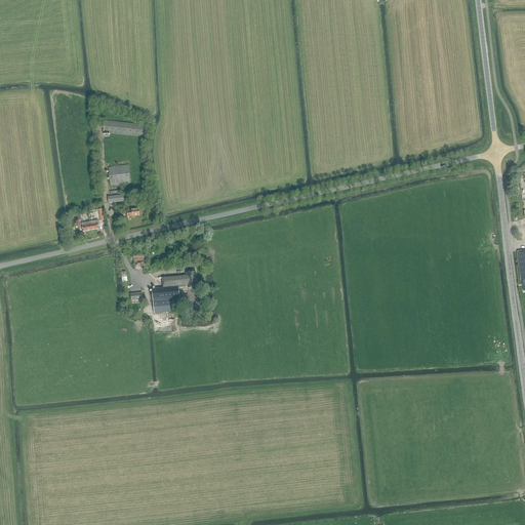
[(146,137),(147,125),(105,120),(103,132),(146,137)]
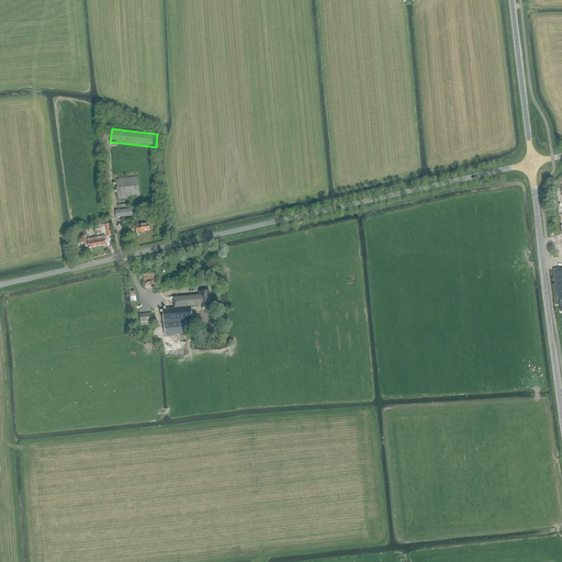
[(117,199),(139,197),(137,177),(115,179),(117,199)]
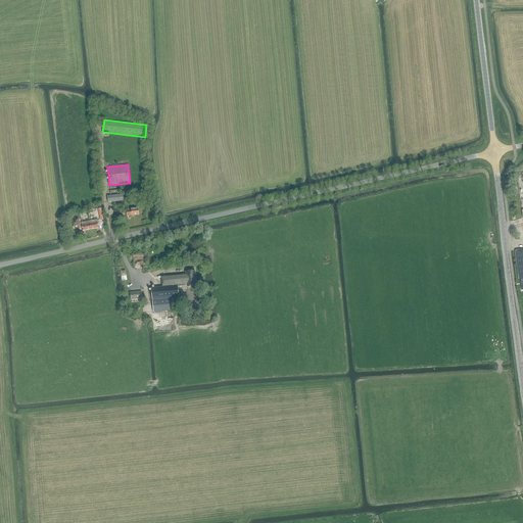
[(110,195),(107,196),(108,202),(127,200),(127,194),(120,194),(110,195)]
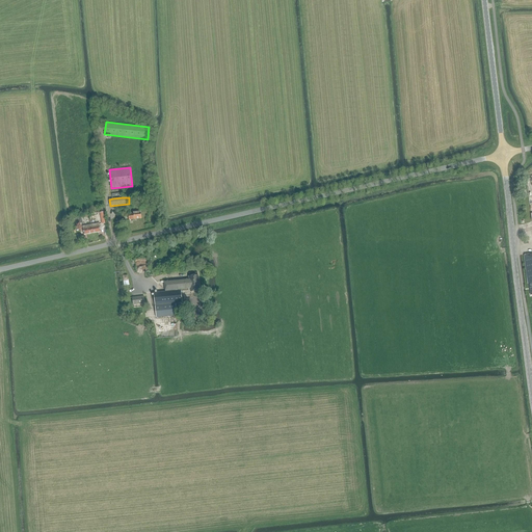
[(101,232),(99,223),(90,224),(92,233),(101,232)]
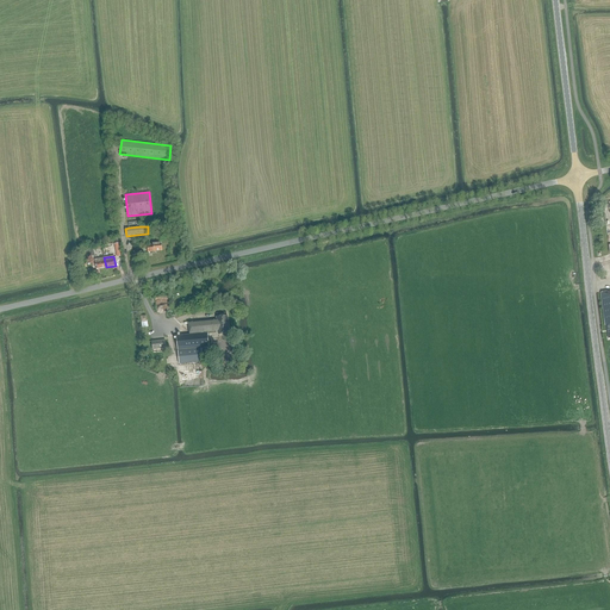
[(106,267),(104,257),(94,259),(95,269),(106,267)]
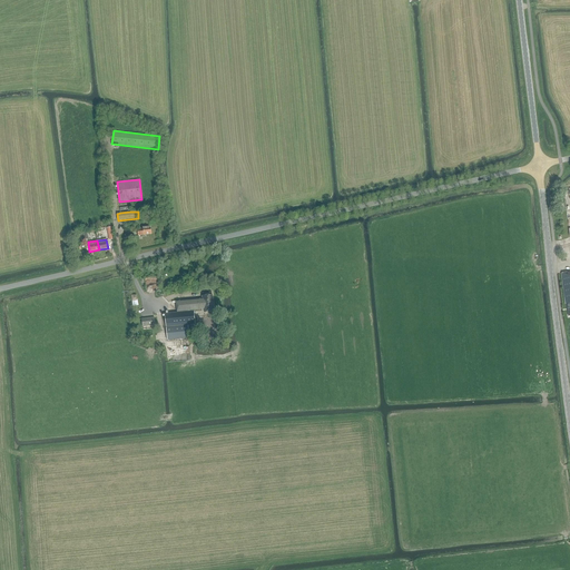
[(214,312),(213,295),(213,294),(212,294),(212,292),(205,293),(206,295),(203,296),(202,296),(202,297),(176,301),(177,313),(165,314),(166,327),(188,325),(195,324),(194,312),(204,311),(205,313),(209,312),(209,314),(213,314),(213,312),(214,312)]
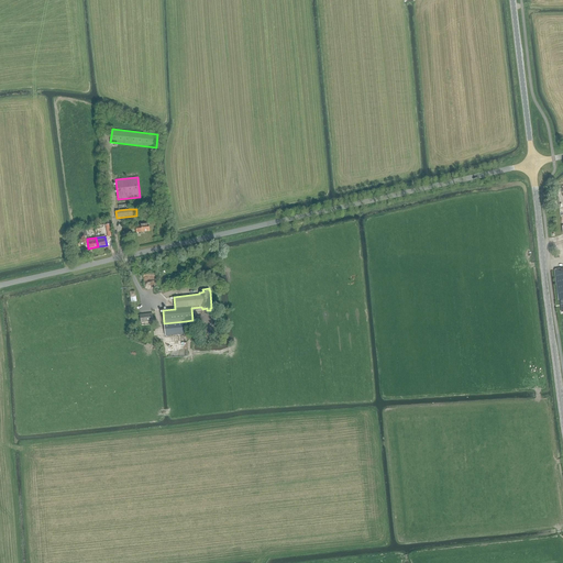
[(153,322),(152,313),(140,315),(141,324),(148,323),(148,322),(153,322)]
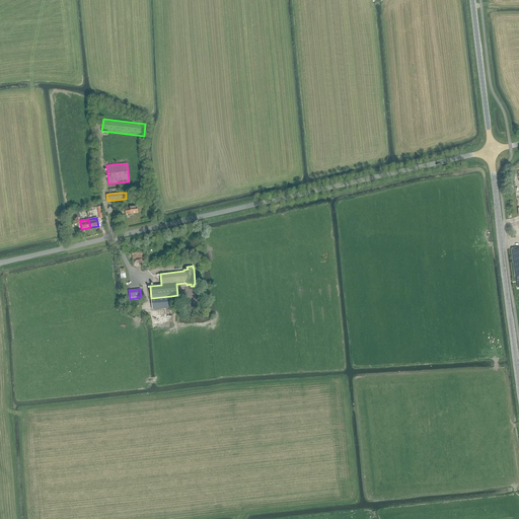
[(152,309),(172,307),(171,296),(164,296),(163,296),(151,298),(152,309)]
